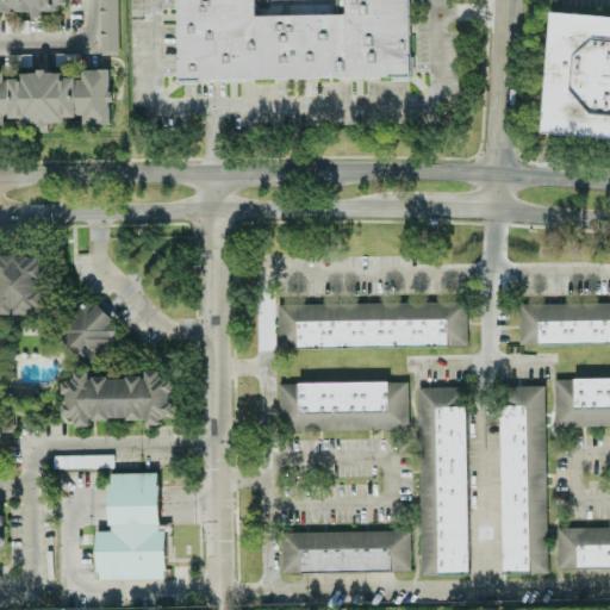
[(0,0),(0,10),(33,10),(33,17),(42,17),(42,8),(66,8),(64,0),(0,0)]
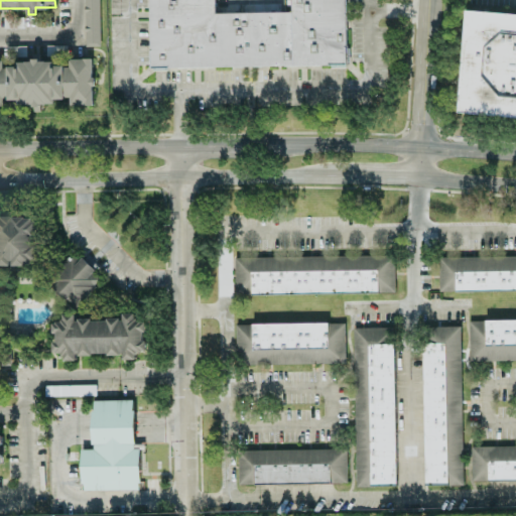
[(100,46),(99,0),(83,0),(85,47),(100,46)]
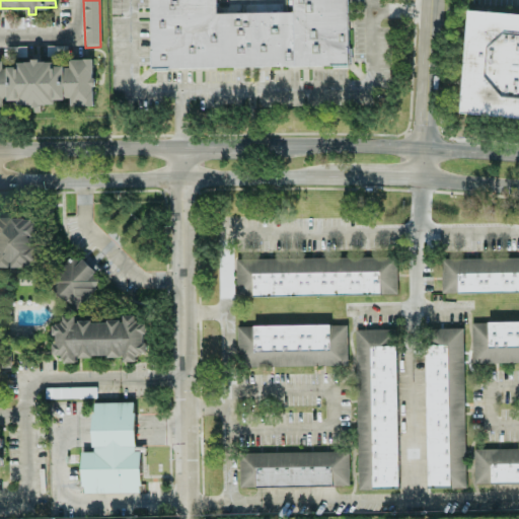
[(152,0),(154,66),(349,63),(347,0),(293,0),(294,9),(216,11),(215,0),(152,0)]
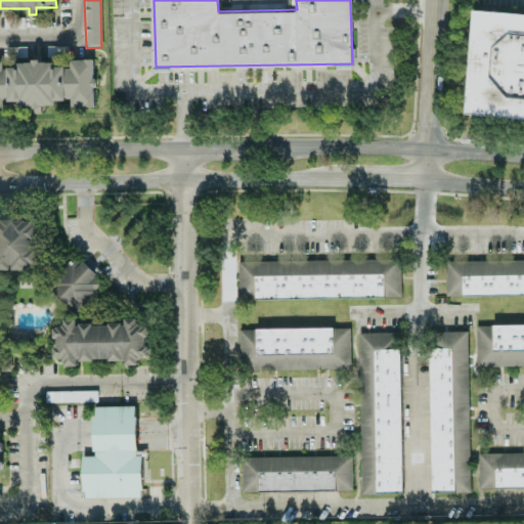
[(523,11),(474,8),(466,114),(523,118),(523,11)]
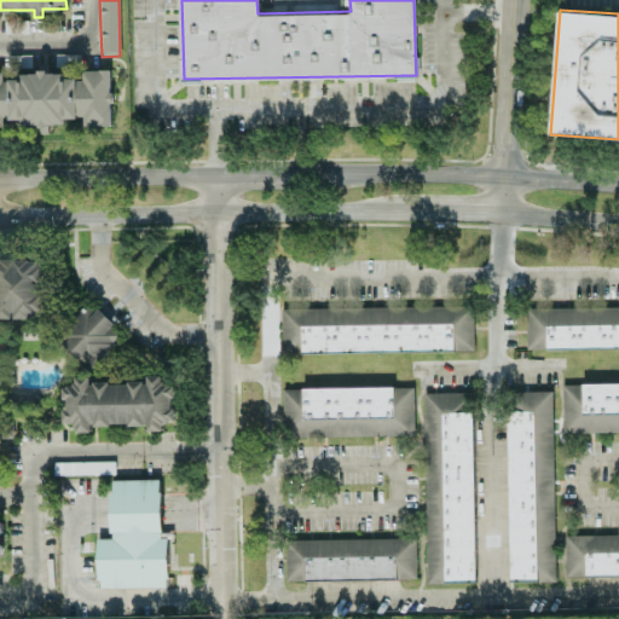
[(5,34),(28,34),(28,21),(5,22),(5,34)]
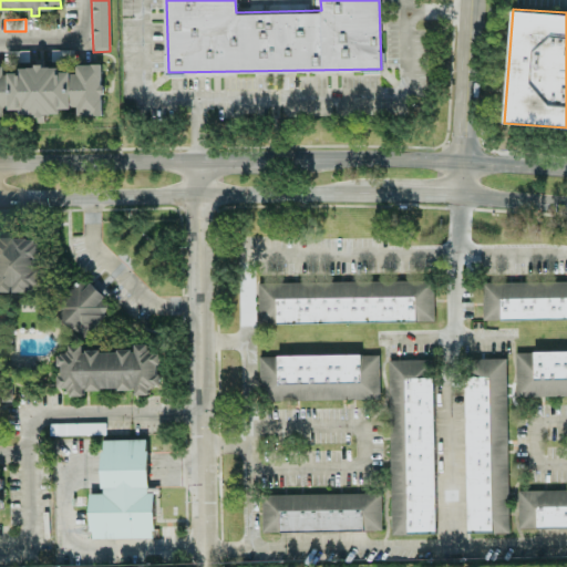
[(0,65),(0,116),(3,117),(4,110),(20,109),(21,115),(26,114),(50,114),(60,114),(61,109),(75,109),(79,116),(102,115),(101,98),(103,89),(101,82),(101,64),(78,64),(78,74),(60,70),(41,64),(31,68),(20,68),(19,73),(11,73),(3,75),(3,66),(0,65)]
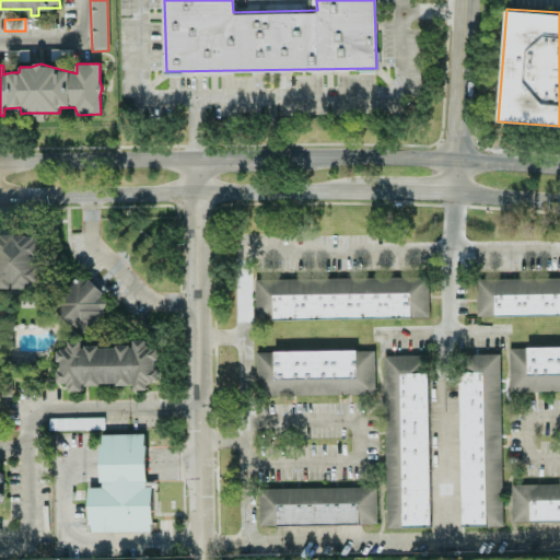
[(0,288),(37,289),(37,257),(38,257),(38,236),(12,236),(0,235),(0,288)]
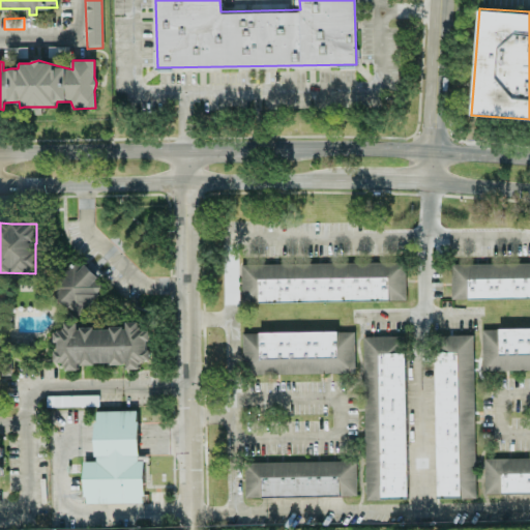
[(50,295),(80,317),(100,286),(93,281),(96,276),(74,261),(50,295)]
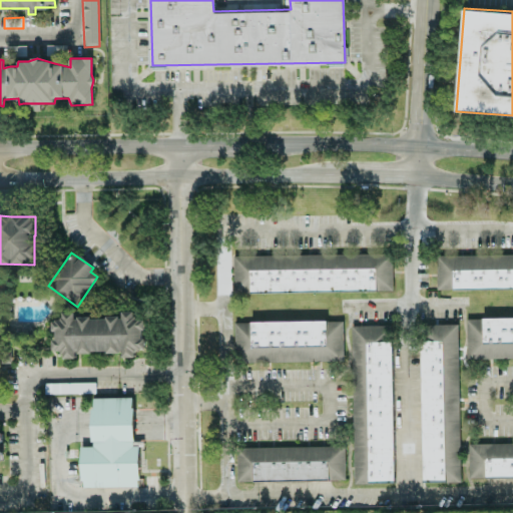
[(232,257),(233,294),(392,291),(392,253),(232,257)]
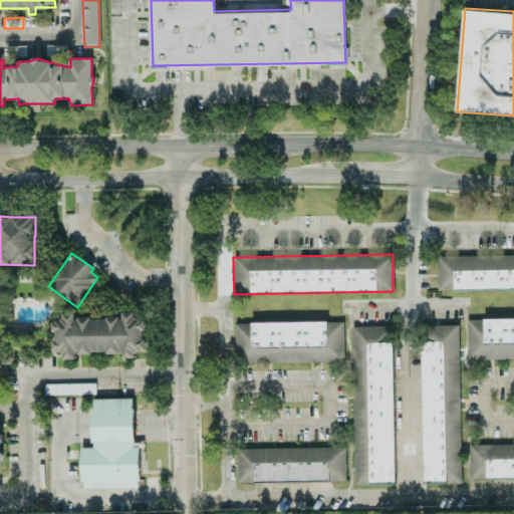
[(437,290),(513,289),(513,255),(437,256),(437,290)]
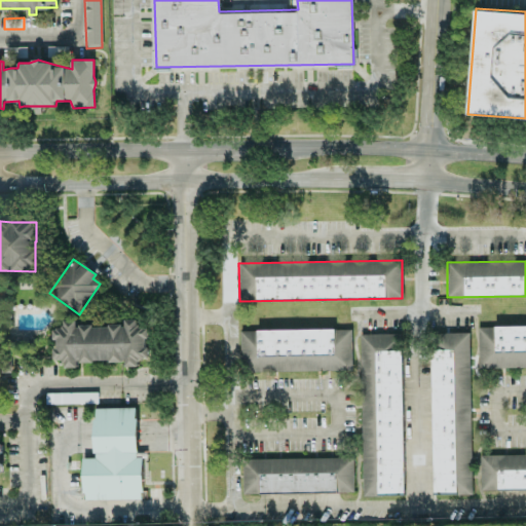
[(140,366),(140,359),(149,359),(148,328),(139,328),(138,320),(125,320),(125,325),(77,326),(77,321),(64,321),(65,329),(54,329),(54,360),(65,360),(65,368),(78,368),(78,363),(126,362),(126,367),(140,366)]
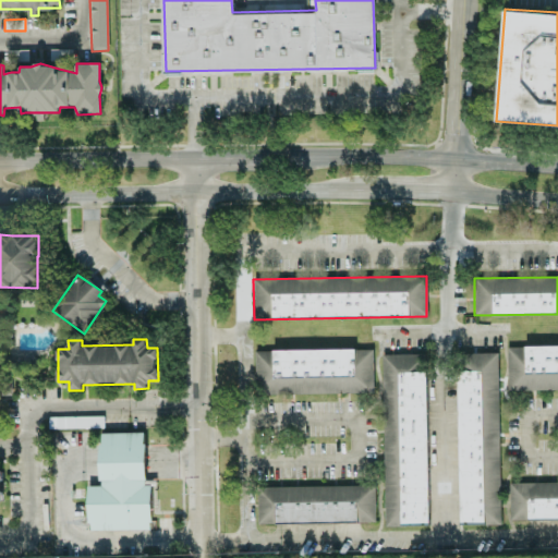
[(557,346),(507,347),(507,391),(557,389),(557,346)]
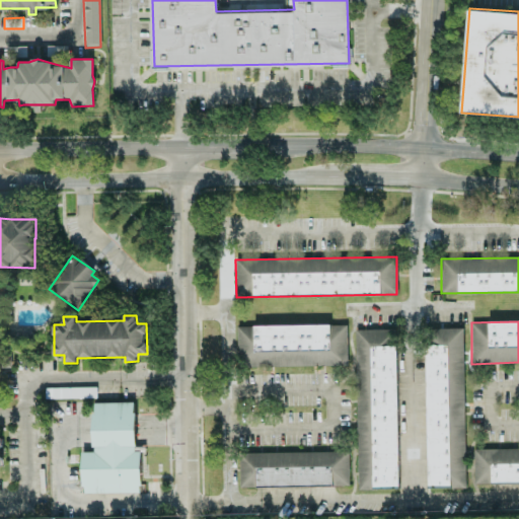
[(237,326),(238,367),(347,365),(347,324),(237,326)]
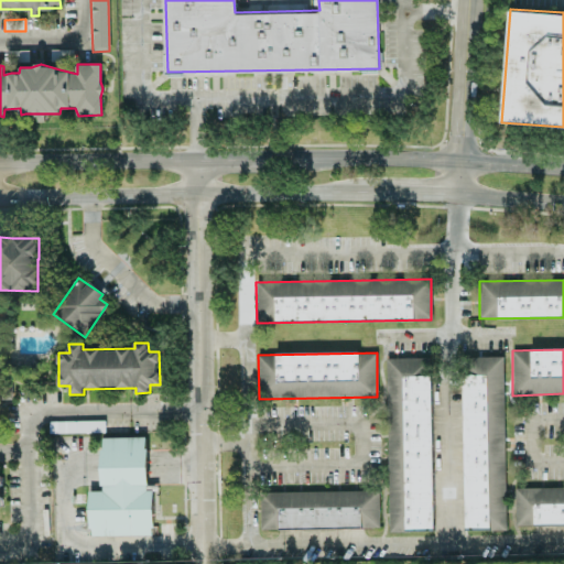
[(506,530),(503,357),(462,357),(464,531),(506,530)]
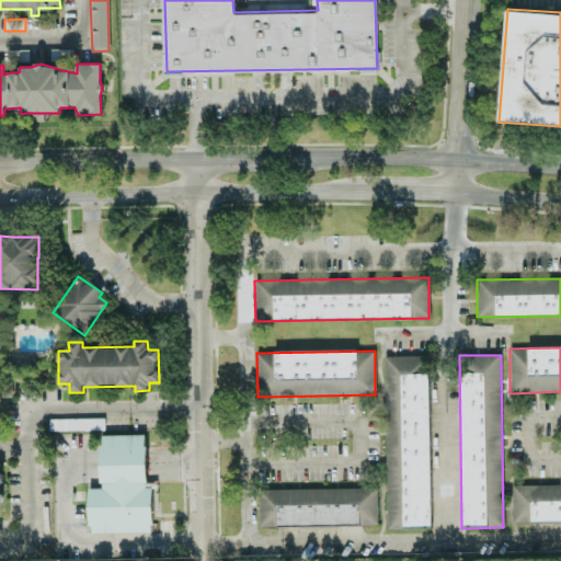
[(428,356),(384,357),(387,491),(401,490),(401,510),(387,510),(387,524),(392,524),(392,517),(402,517),(402,529),(432,528),(428,356)]
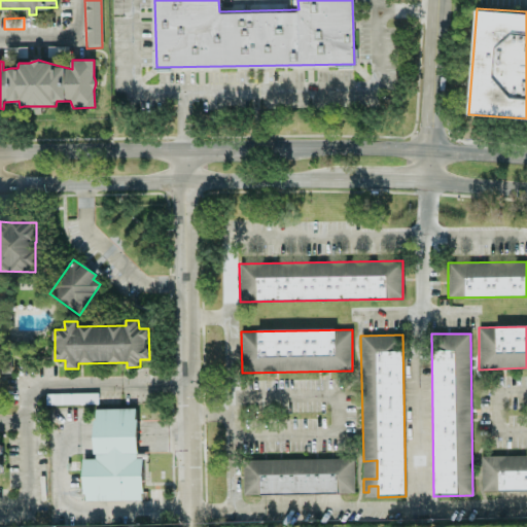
[(45,406),(98,405),(98,393),(45,394),(45,406)]
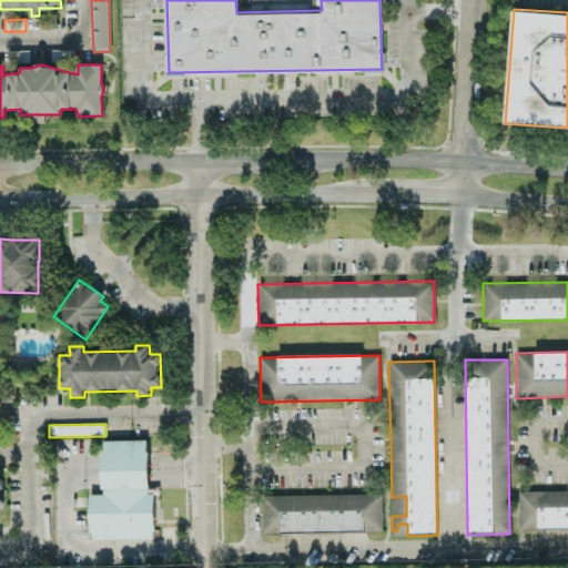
[(89,495),(90,540),(153,539),(153,489),(148,489),(148,440),(101,440),(102,495),(89,495)]
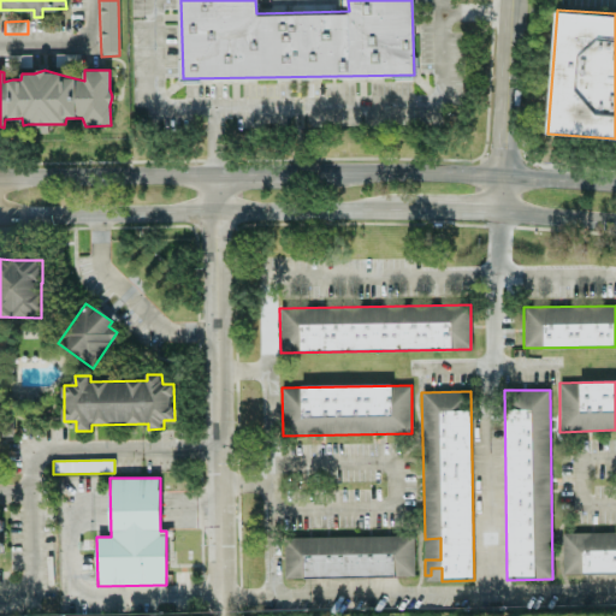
[(562,574),(615,573),(615,532),(562,533),(562,574)]
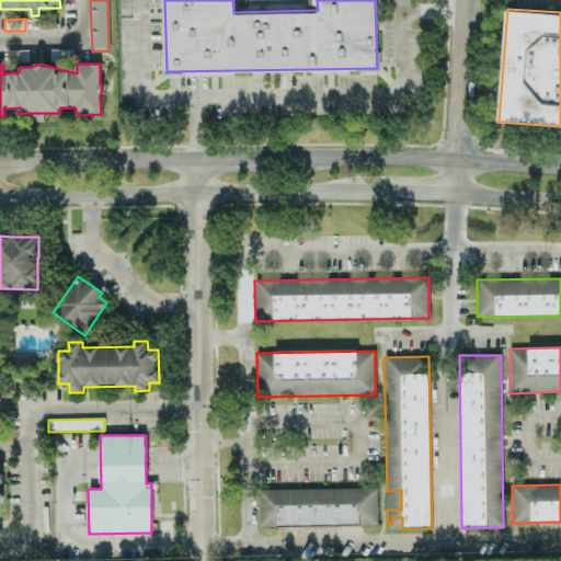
[(258,490),(259,527),(377,525),(377,488),(258,490)]
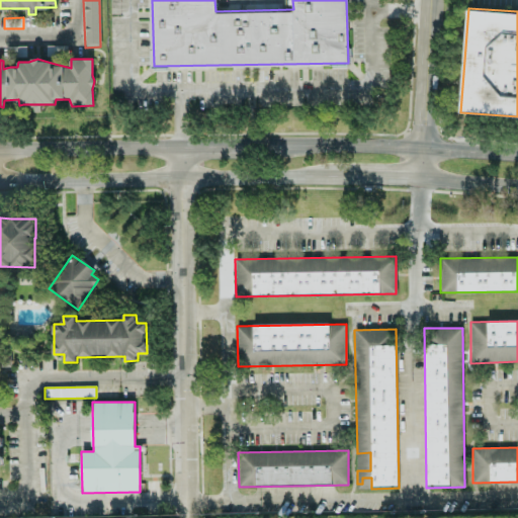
All buildings are outlined.
